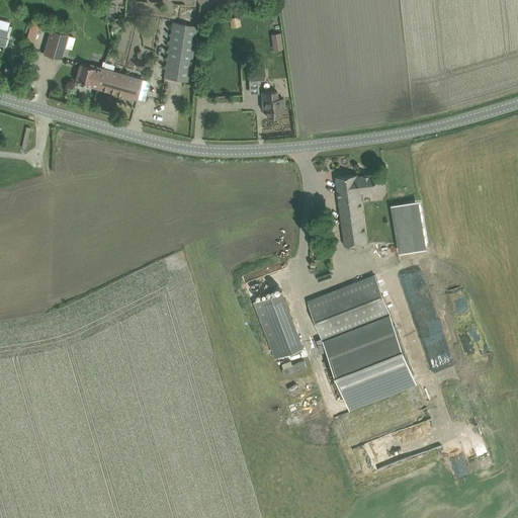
[(231,27),(240,25),(239,15),(229,17),(231,27)]
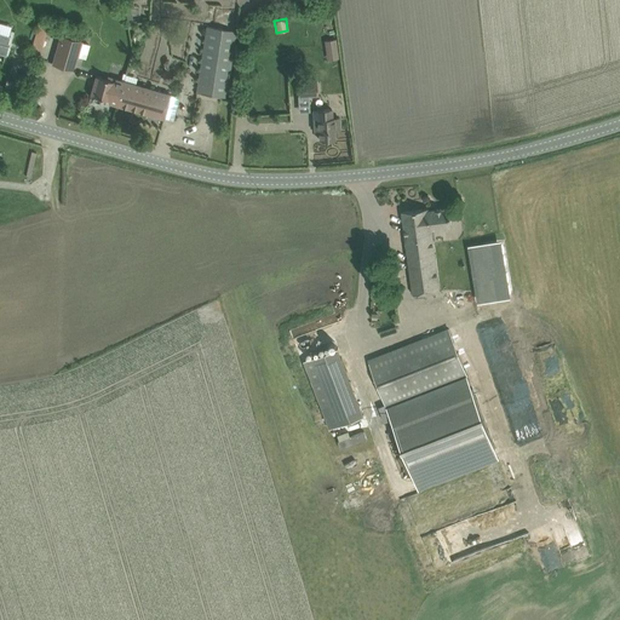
[(35,22),(30,47),(39,50),(45,24),(35,22)]
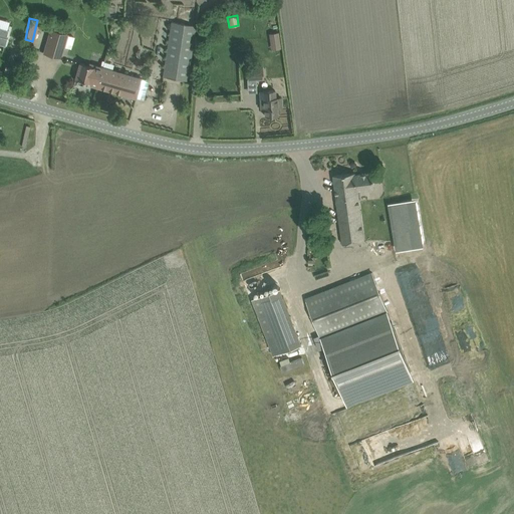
[(163,76),(187,80),(196,25),(172,21),(165,66),(163,76)]
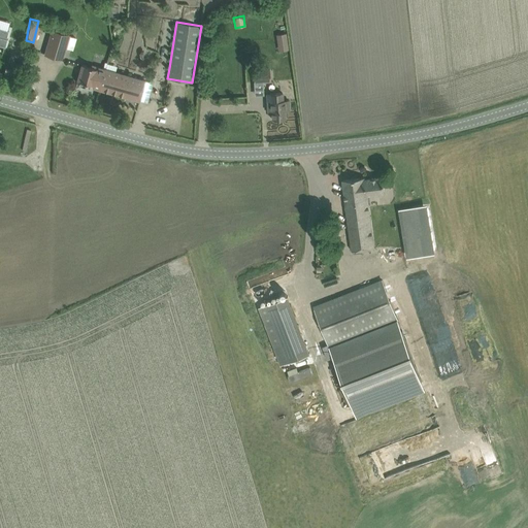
[(52,29),(43,54),(62,60),(70,35),(52,29)]
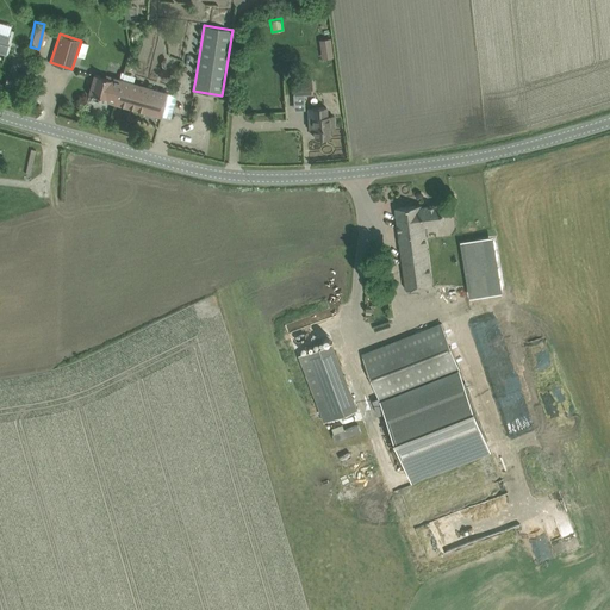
[(317,38),(318,58),(330,58),(329,38),(317,38)]
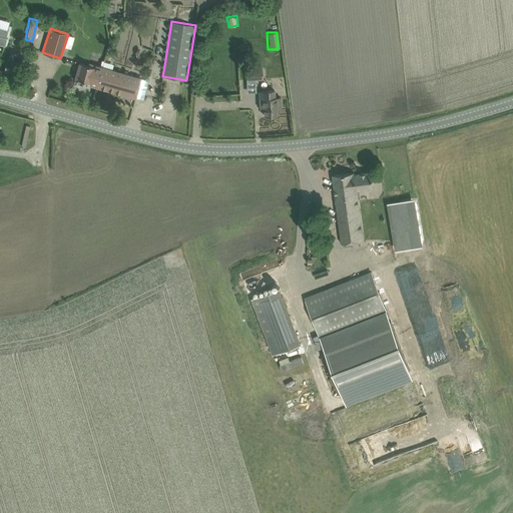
[(102,67),(96,86),(142,99),(146,85),(139,83),(141,78),(111,70),(113,64),(104,61),(102,67)]
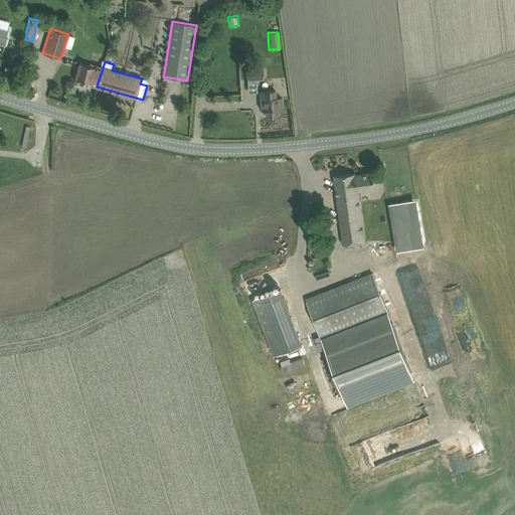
[(79,63),(75,78),(91,82),(91,84),(97,87),(103,67),(96,65),(96,67),(79,63)]
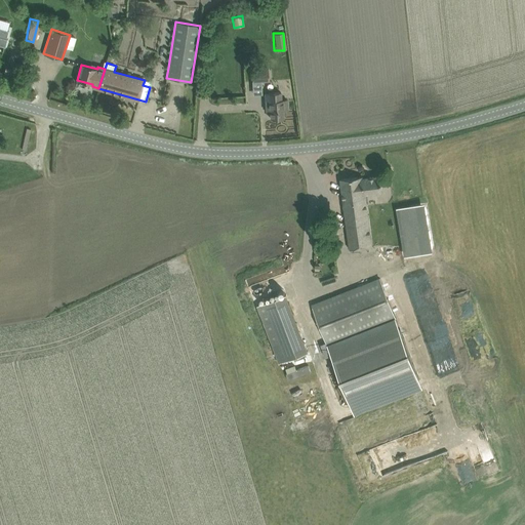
[(268,69),(252,70),(253,81),(269,80),(268,69)]
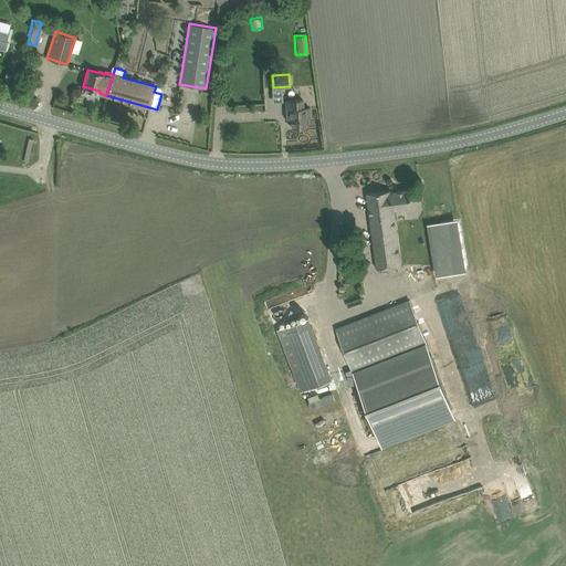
[(304,100),(286,100),(287,119),(291,118),(292,127),(305,127),(305,117),(310,117),(310,107),(304,107),(304,100)]
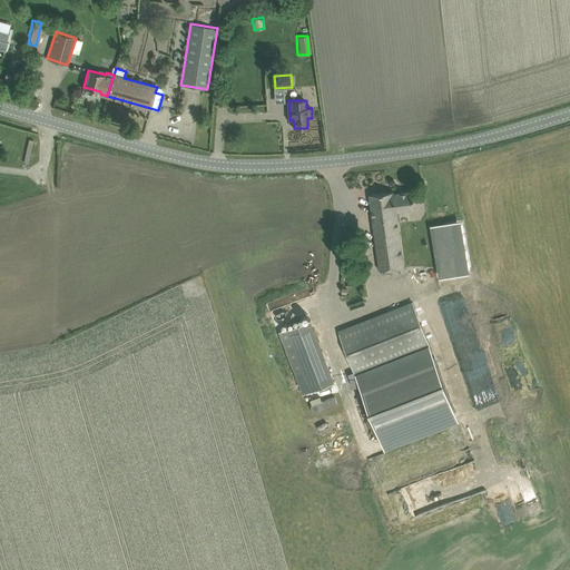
[(278,111),(268,112),(268,118),(284,117),(284,102),(277,102),(278,111)]
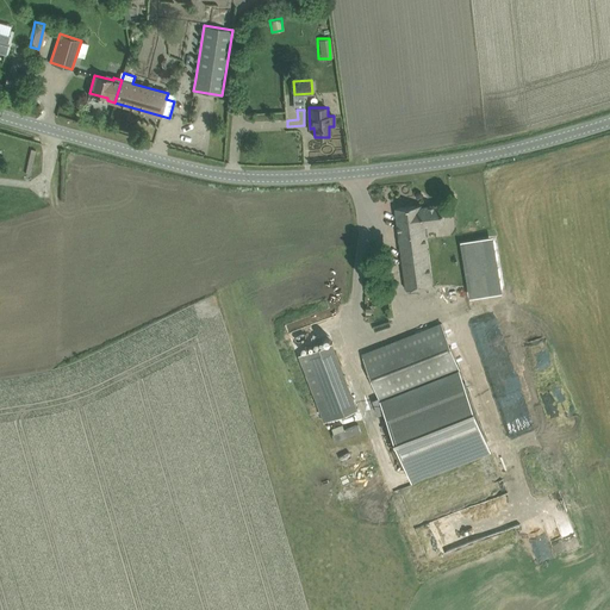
[(396,207),(397,219),(406,290),(433,286),(424,225),(444,223),(443,216),(442,204),(422,207),(422,205),(396,207)]
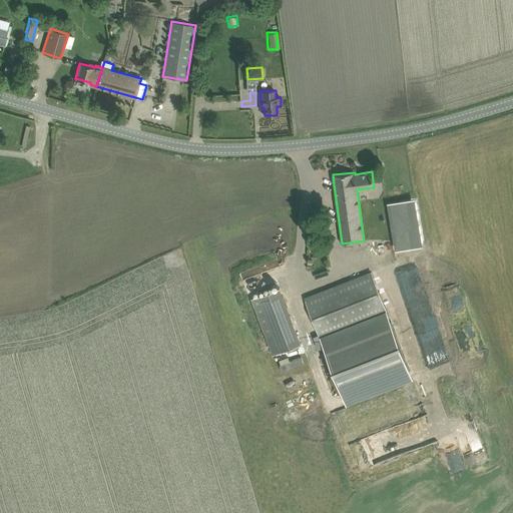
[(411,198),(384,201),(390,249),(417,246),(411,198)]
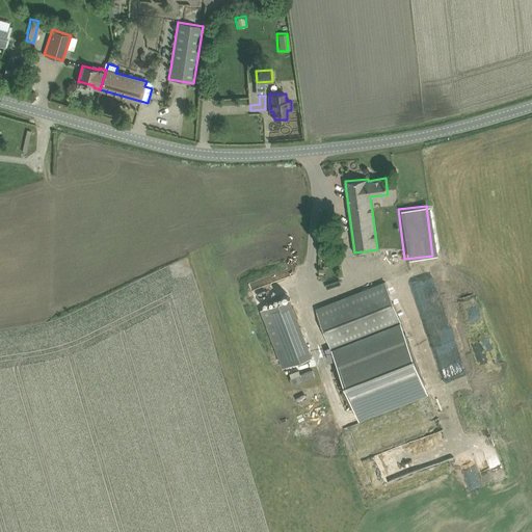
[(386,282),(315,309),(331,350),(333,350),(358,420),(428,393),(386,282)]
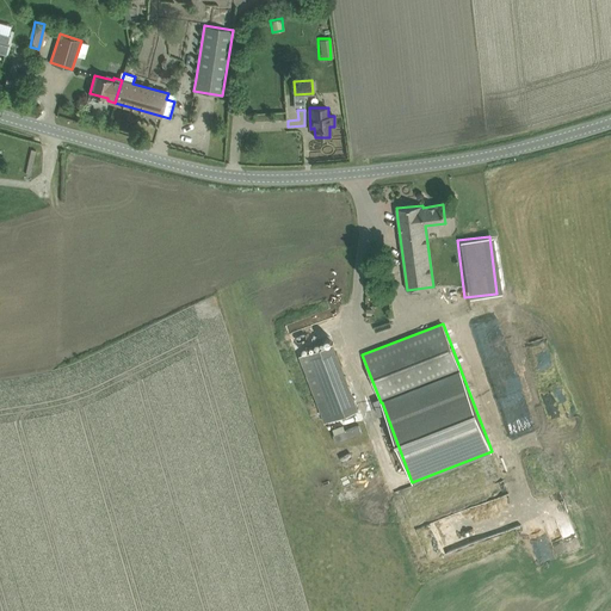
[(358,409),(333,343),(300,356),(325,423),(358,409)]
